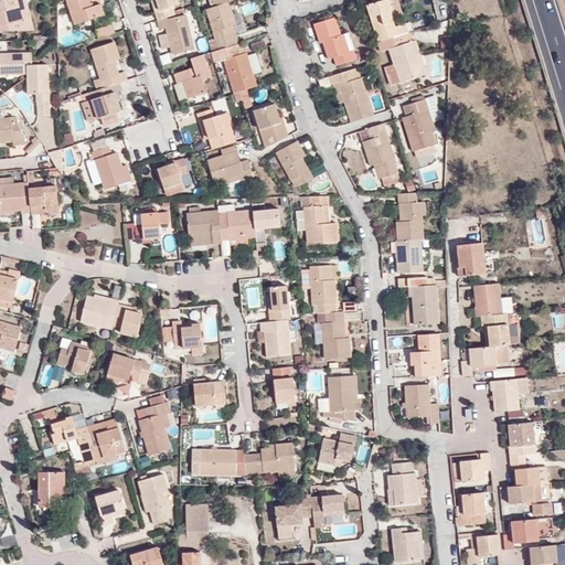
[(0,0),(0,29),(23,29),(21,22),(27,20),(22,6),(28,4),(25,0),(0,0)]
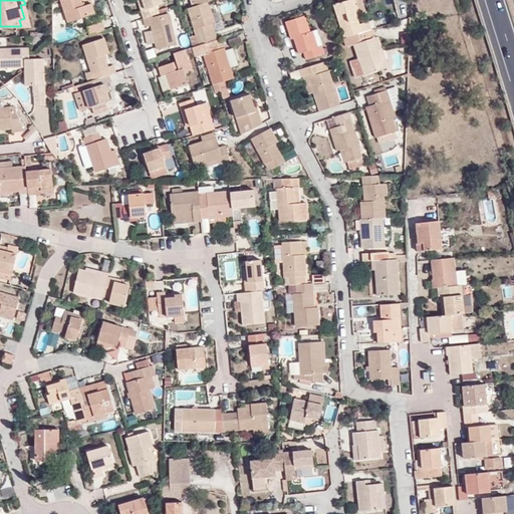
[(83,6),(81,0),(59,0),(61,3),(67,21),(95,12),(92,3),(83,6)]
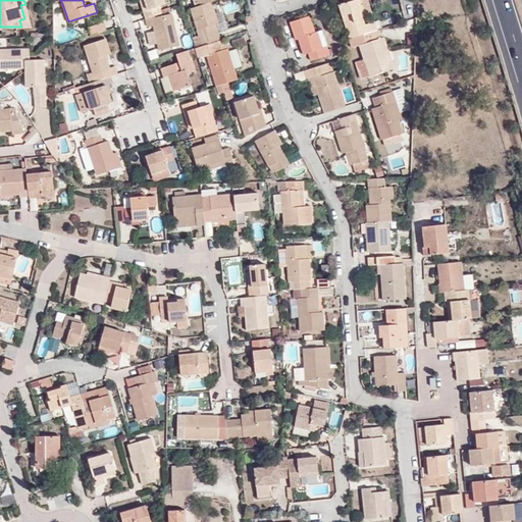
[(155,15),(162,13),(161,10),(159,5),(166,3),(164,0),(144,0),(147,9),(143,10),(145,18),(155,15)]
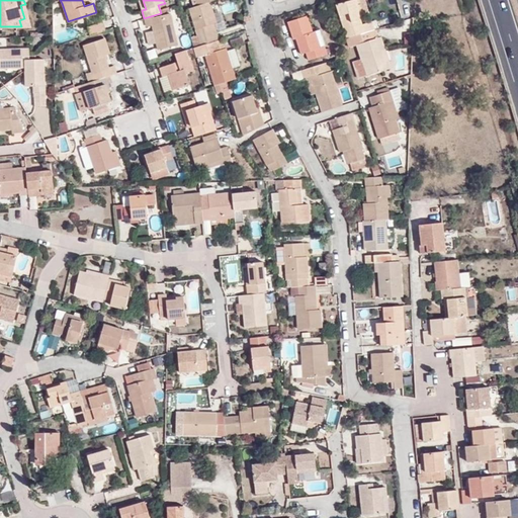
[(342,0),(343,2),(336,4),(347,38),(374,29),(371,21),(362,24),(360,17),(369,14),(364,0),(342,0)]
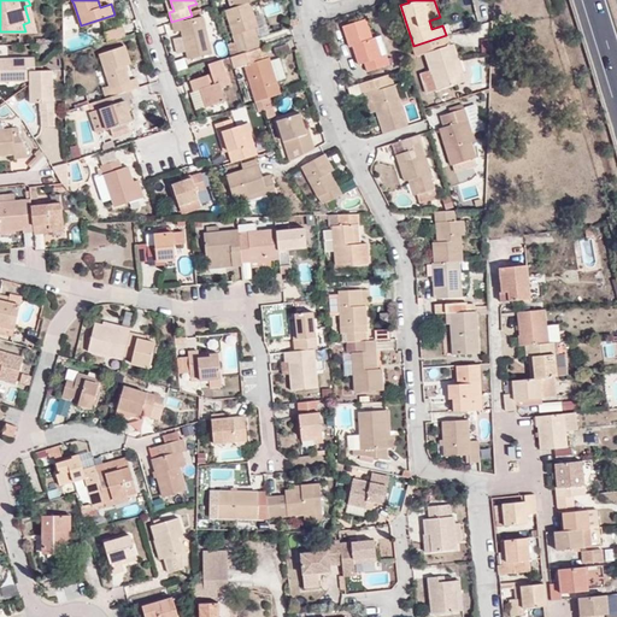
[(254,28),(258,27),(251,3),(236,6),(225,10),(239,50),(240,54),(244,53),(257,48),(253,37),(258,36),(254,28)]
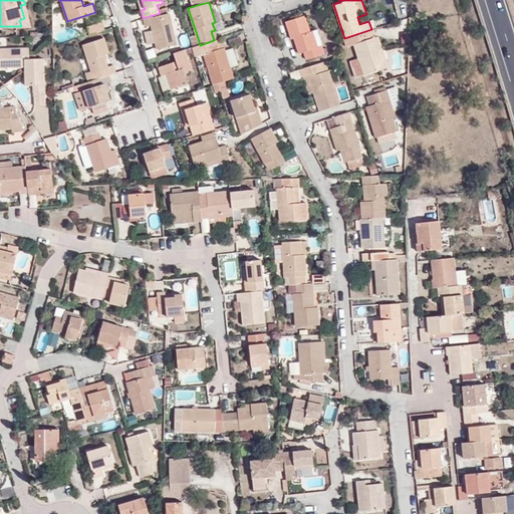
[(21,26),(30,26),(25,4),(20,5),(24,18),(19,20),(21,26)]
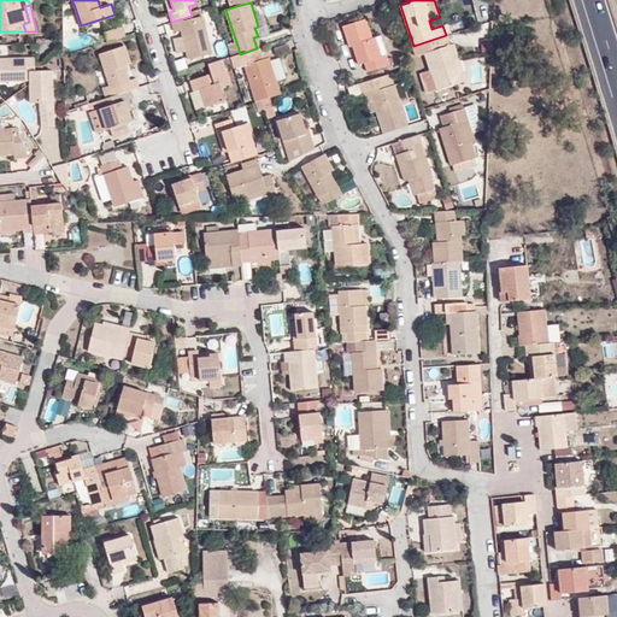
[(183,39),(187,52),(188,59),(212,53),(204,16),(183,21),(183,18),(171,22),(174,31),(181,30),(183,39)]
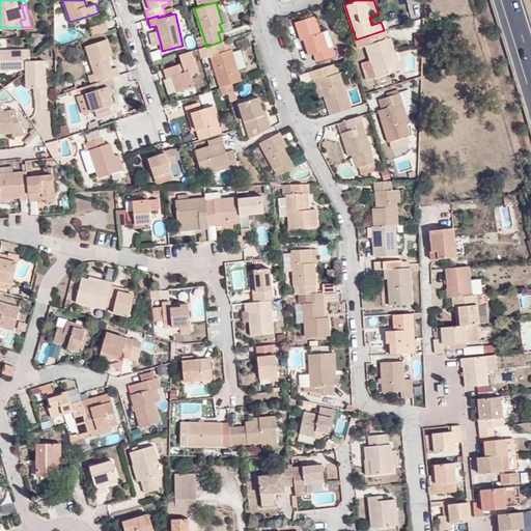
[(316,61),(335,55),(332,47),(329,48),(324,32),(320,33),(315,17),(295,23),(301,40),(304,39),(308,55),(313,54),(316,61)]
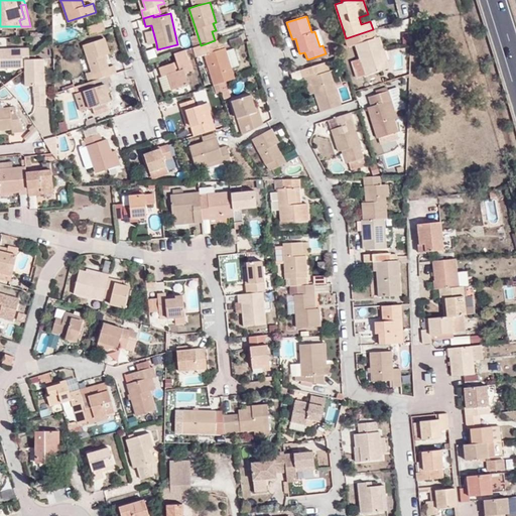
[(102,21),(87,26),(90,34),(105,29),(102,21)]
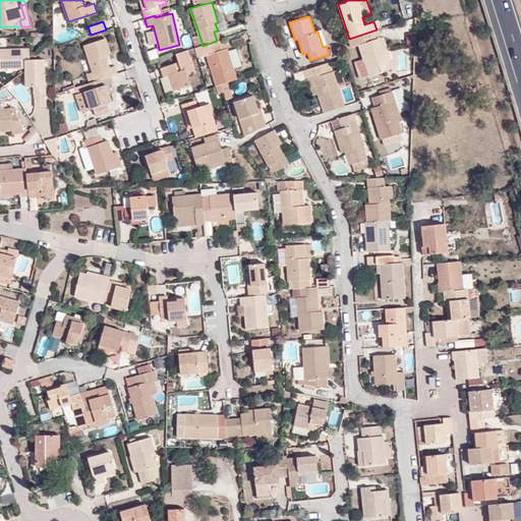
[(326,46),(321,30),(317,32),(323,47),(326,46)]
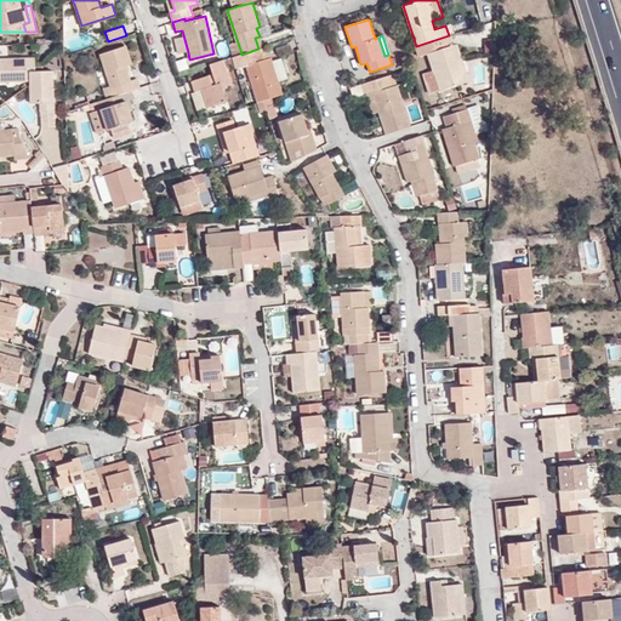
[(457,44),(451,45),(449,35),(416,46),(419,56),(427,53),(433,72),(439,90),(469,81),(466,72),(462,73),(459,61),(462,58),(457,44)]
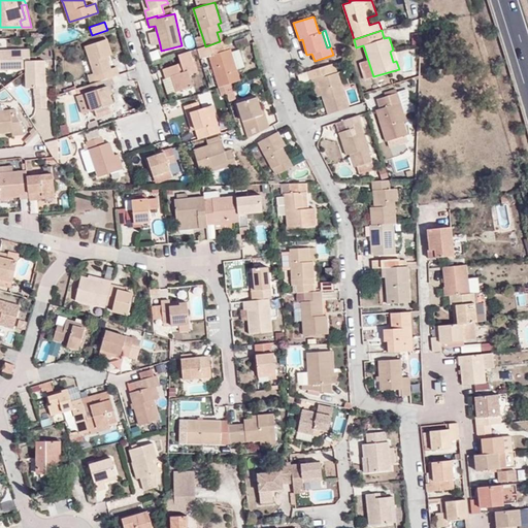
[(150,35),(153,46),(160,44),(157,33),(150,35)]
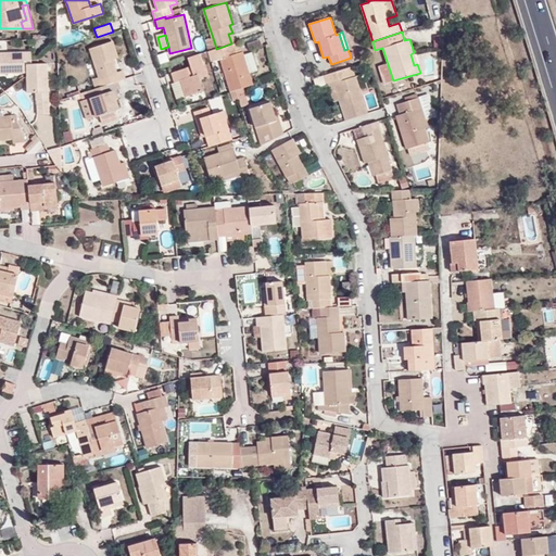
[(258,39),(248,43),(251,50),(262,46),(258,39)]
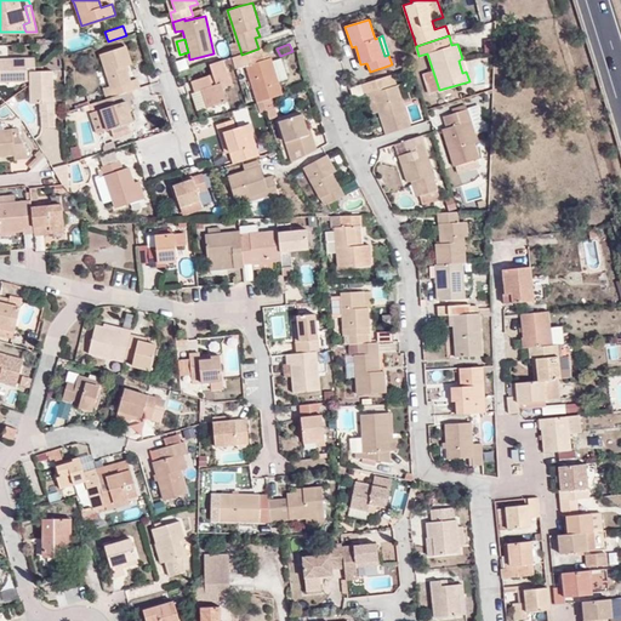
[(100,53),(110,87),(113,96),(127,91),(141,87),(137,78),(130,80),(125,66),(132,63),(126,46),(100,53)]
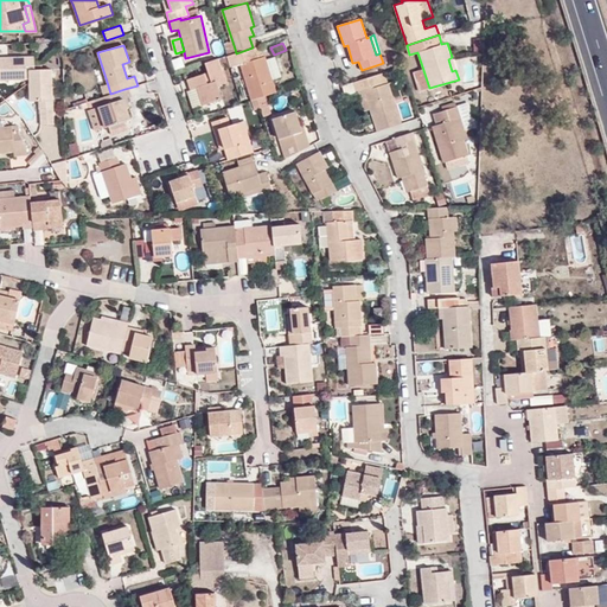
[(264,56),(262,57),(259,46),(256,46),(253,48),(240,52),(236,53),(227,56),(230,66),(240,63),(251,100),(257,97),(275,93),(272,80),(266,62),(264,56)]
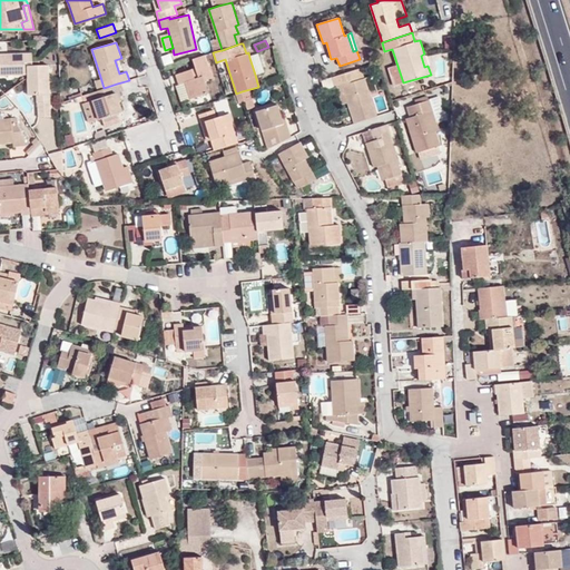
[(25,61),(32,61),(32,59),(32,52),(0,53),(0,75),(25,75),(25,61)]
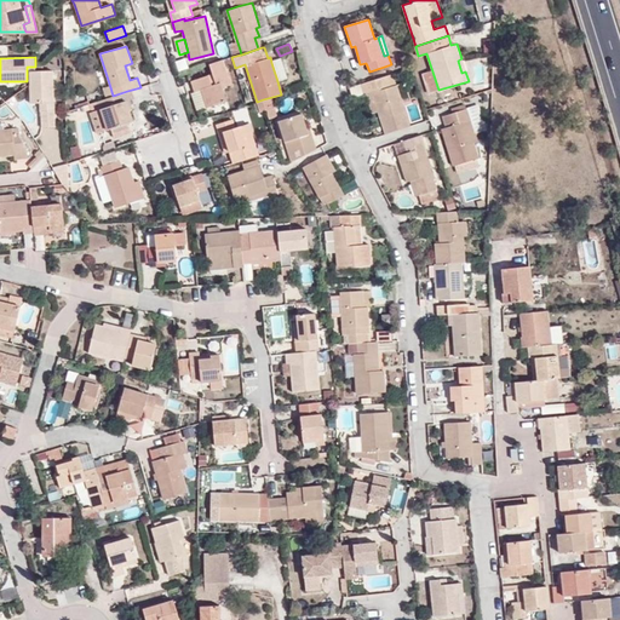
[(223,87),(231,84),(224,59),(211,64),(217,84),(212,85),(208,75),(190,80),(194,92),(201,90),(207,107),(227,101),(223,87)]
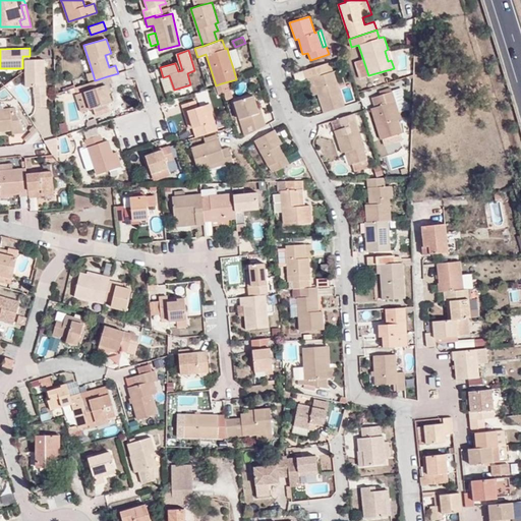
[(240,66),(235,51),(228,53),(233,68),(240,66)]
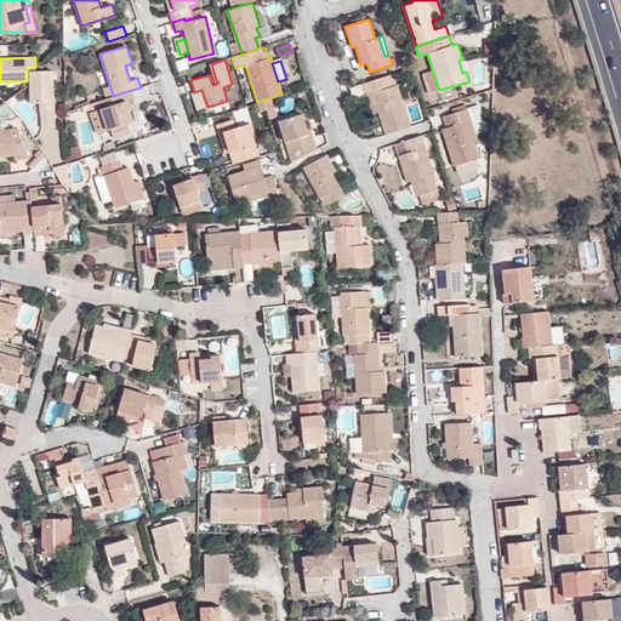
[(180,73),(187,70),(184,62),(177,64),(180,73)]
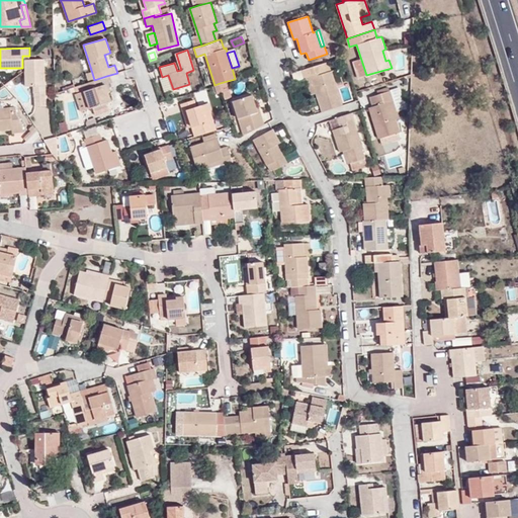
[(35,60),(35,54),(29,54),(29,56),(22,56),(22,68),(25,67),(25,60),(35,60)]
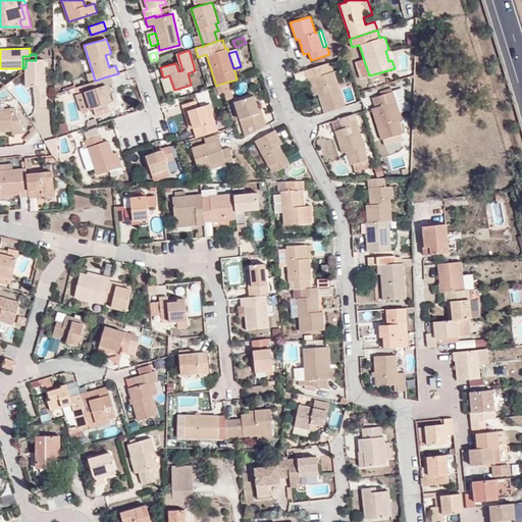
[(47,107),(45,60),(36,60),(25,60),(25,67),(25,87),(35,87),(39,87),(40,93),(35,93),(36,107),(47,107)]
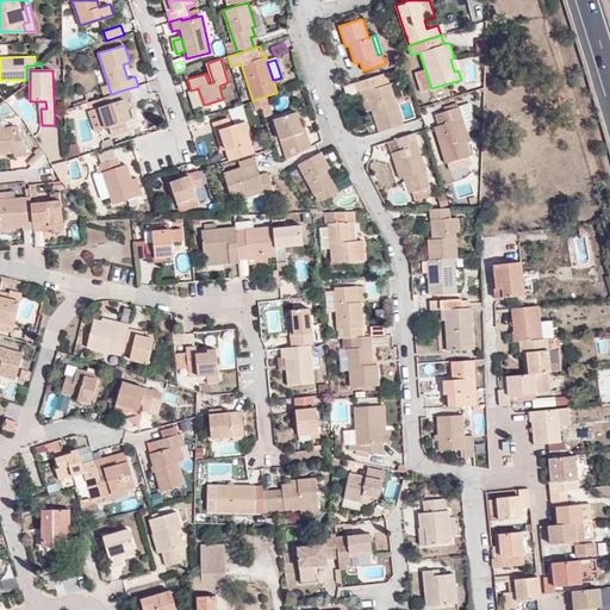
[(422,92),(431,88),(425,70),(416,73),(422,92)]
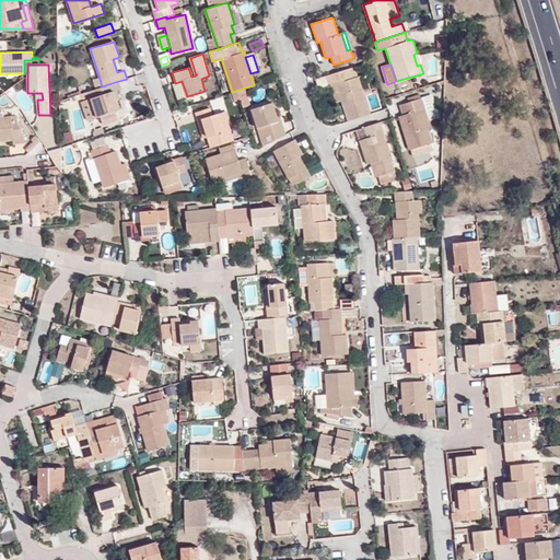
[(363,94),(358,77),(356,67),(327,76),(330,83),(337,81),(342,100),(349,120),(370,114),(363,94)]
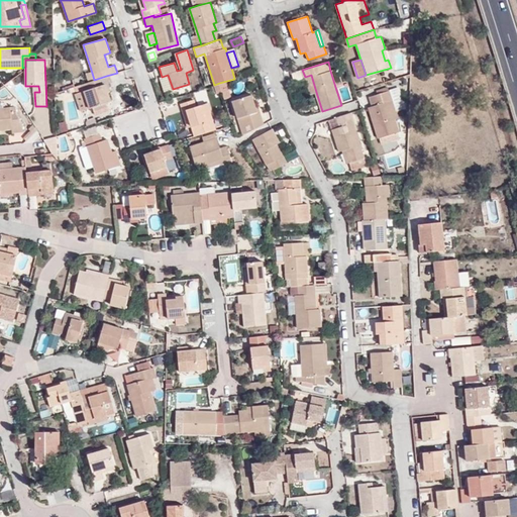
[(342,84),(337,68),(330,71),(335,87),(342,84)]
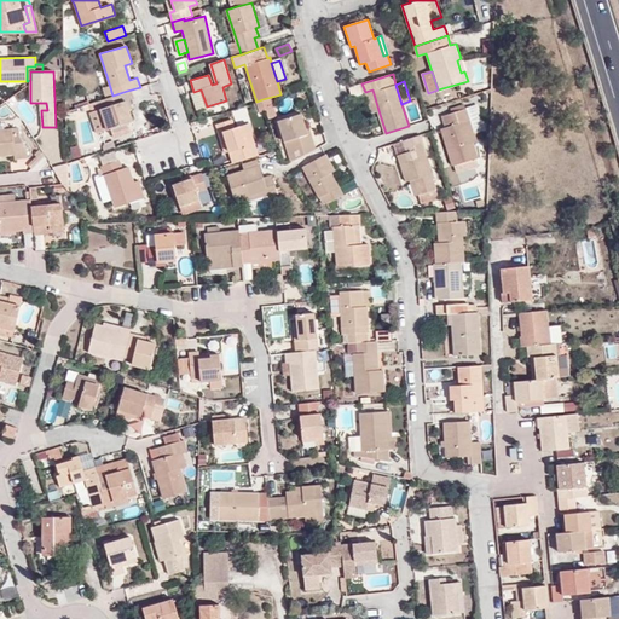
[(103,90),(105,98),(113,96),(110,87),(103,90)]
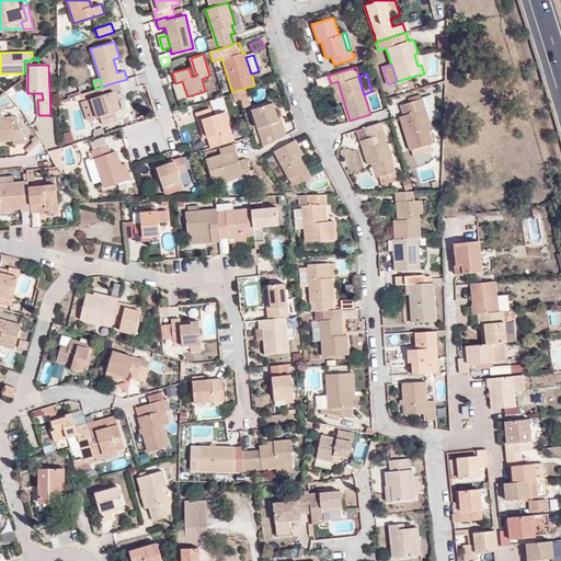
[(187,96),(182,81),(175,83),(172,84),(176,100),(187,96)]
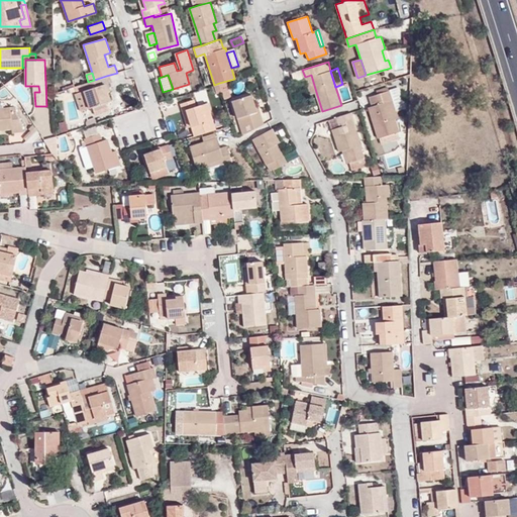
[(305,77),(310,94),(316,92),(311,75),(305,77)]
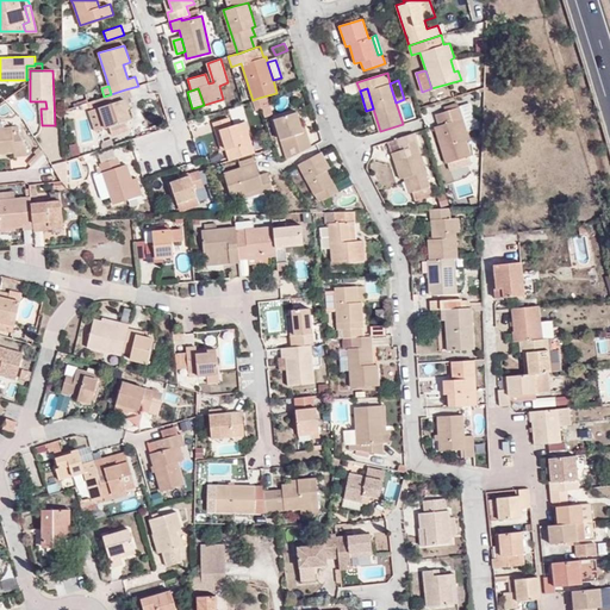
[(125,99),(128,98),(125,89),(111,94),(104,97),(97,99),(99,107),(105,126),(106,128),(131,119),(128,109),(125,99)]
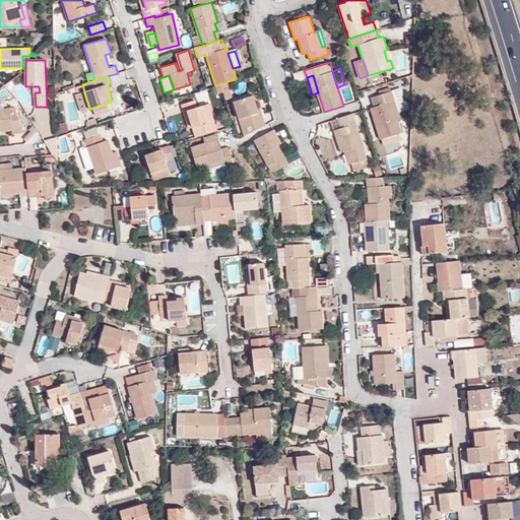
[(82,84),(76,86),(75,87),(77,93),(84,91),(82,84)]
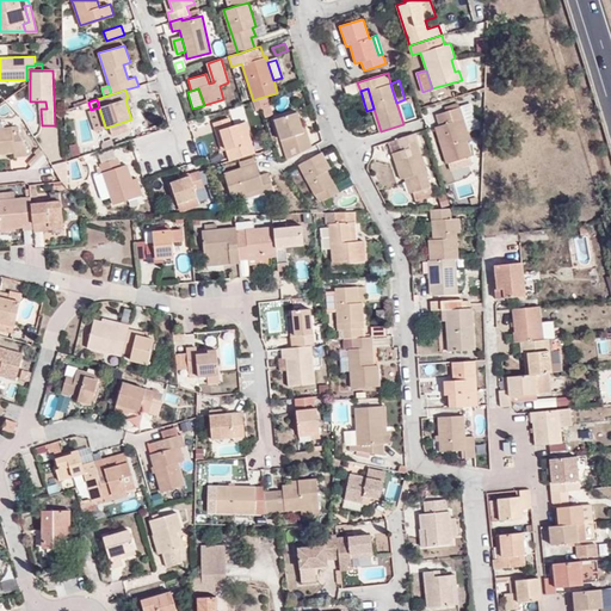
[(469,156),(471,155),(467,141),(473,139),(470,128),(467,117),(463,106),(458,107),(448,111),(451,122),(439,125),(436,127),(446,164),(449,162),(450,167),(470,161),(469,156)]
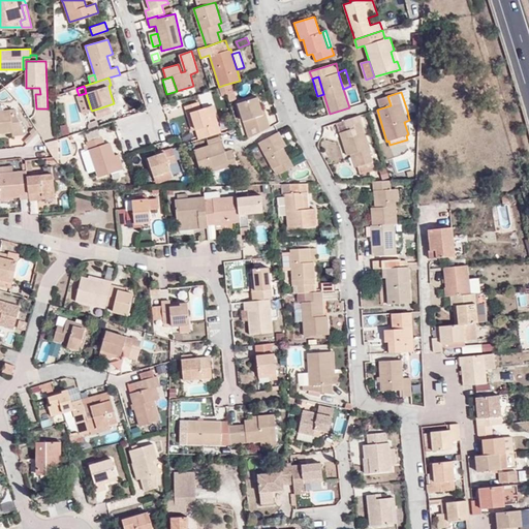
[(82,113),(91,110),(86,93),(79,95),(76,96),(82,113)]
